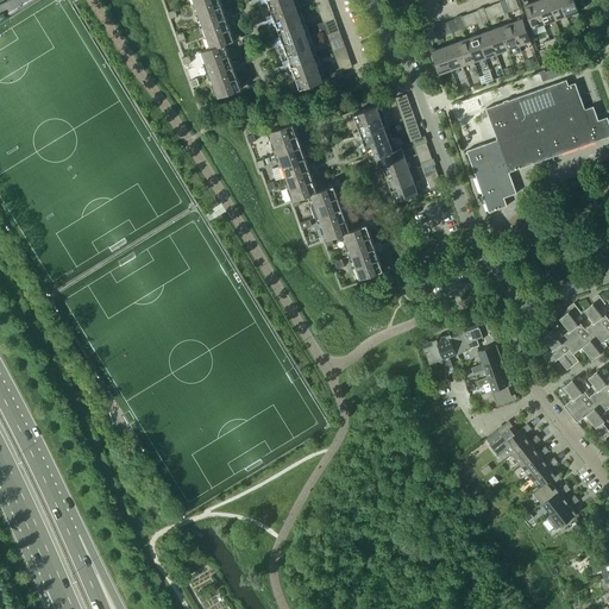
[(190,0),(192,2),(195,2),(202,22),(199,23),(200,25),(203,25),(209,44),(207,45),(208,48),(202,50),(209,69),(206,70),(207,74),(211,73),(217,92),(214,93),(215,96),(242,87),(243,90),(249,88),(246,81),(239,83),(236,71),(242,69),(238,58),(232,61),(225,42),(233,39),(236,45),(243,43),(239,32),(233,35),(228,23),(234,20),(231,10),(225,12),(219,0),(190,0)]
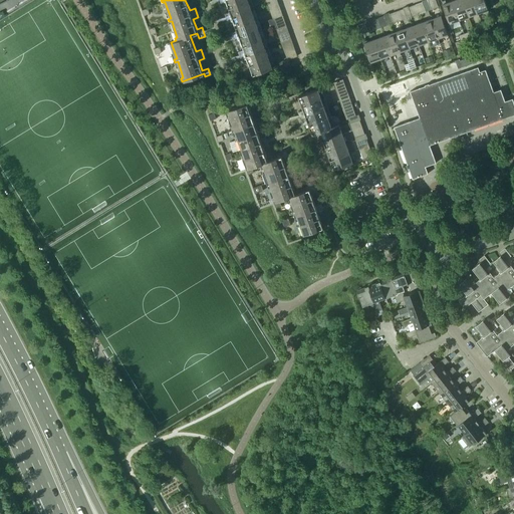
[(220,0),(221,3),(227,1),(230,11),(225,13),(228,22),(233,20),(237,30),(232,32),(235,41),(240,39),(244,49),(238,51),(241,60),(247,58),(251,68),(245,70),(247,76),(275,66),(272,67),(266,50),(269,50),(268,47),(265,48),(259,31),(262,30),(261,28),(258,28),(252,12),(255,12),(254,9),(251,10),(247,0),(220,0)]
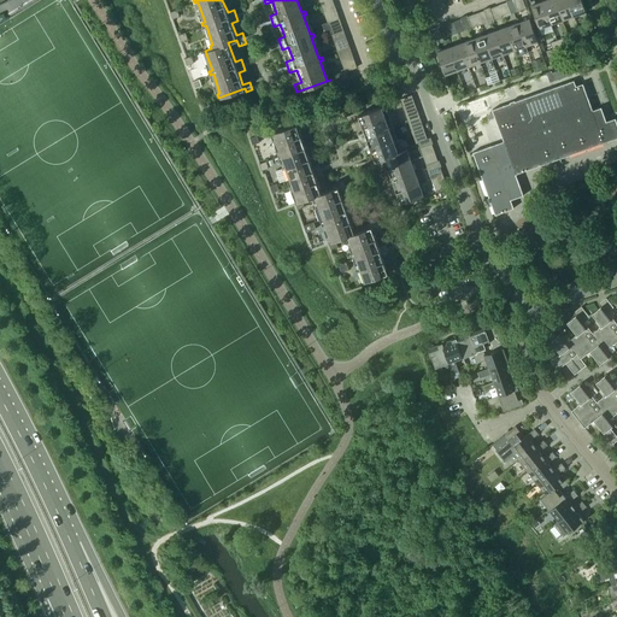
[(551,24),(542,0),(535,4),(534,0),(533,0),(530,1),(532,5),(539,28),(551,24)]
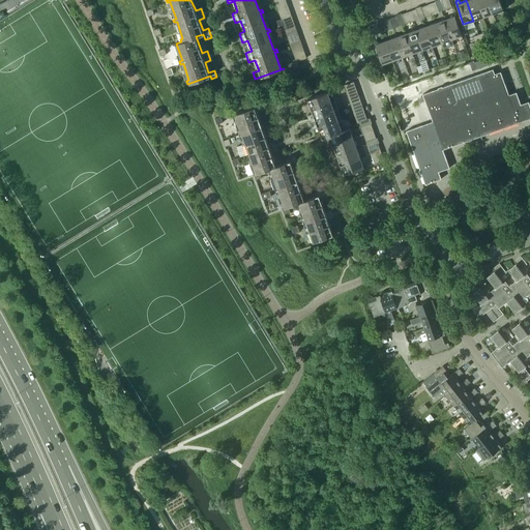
[(466,0),(473,21),(483,17),(476,0),(466,0)]
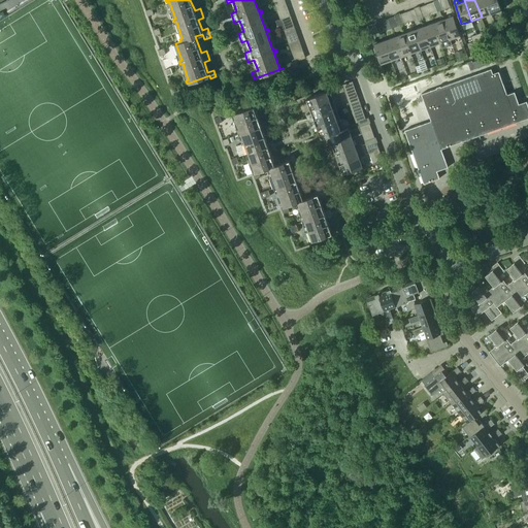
[(474,0),(482,17),(491,13),(486,0),(474,0)]
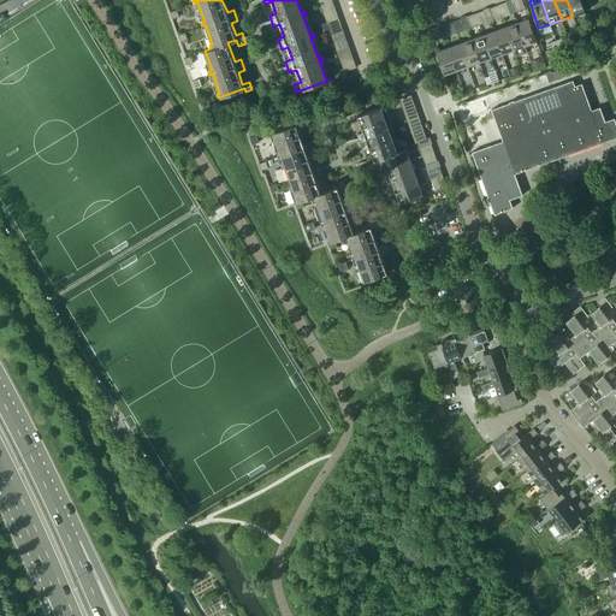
[(567,0),(573,16),(585,11),(580,0),(567,0)]
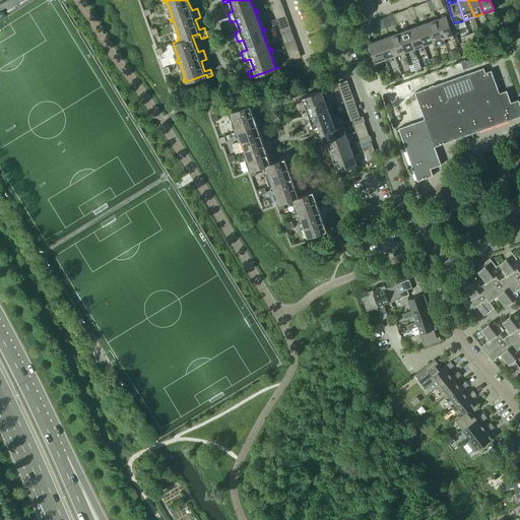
[(276,18),(280,28),(289,24),(286,15),(276,18)]
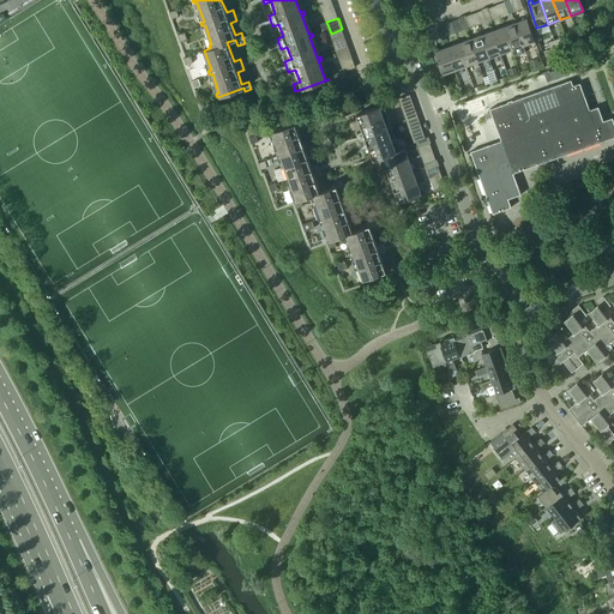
[(515,23),(523,46),(535,41),(527,18),(515,23)]
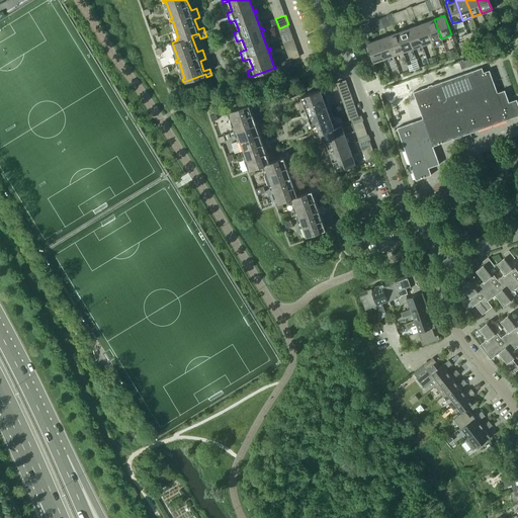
[(275,30),(279,29),(279,28),(275,18),(271,20),(275,30)]
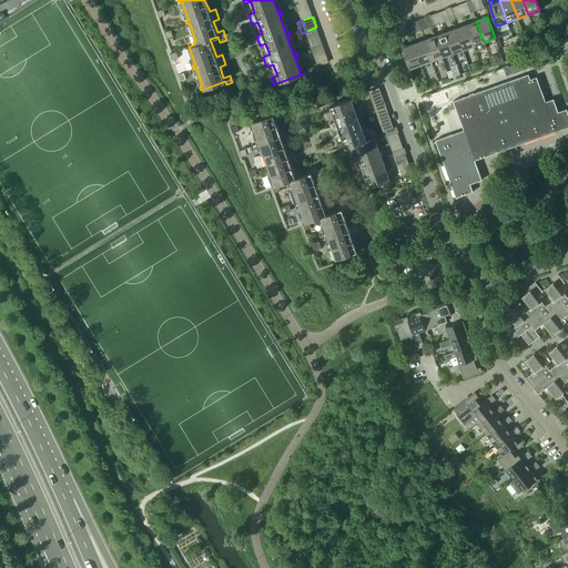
[(476,21),(466,24),(474,46),(476,52),(486,48),(484,42),(476,21)]
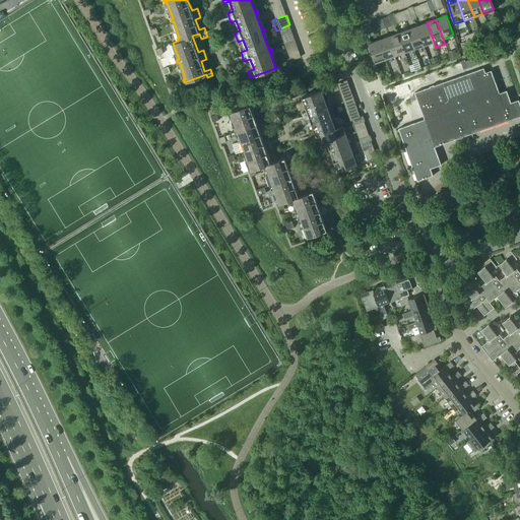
[(427,22),(416,25),(424,46),(434,42),(427,22)]
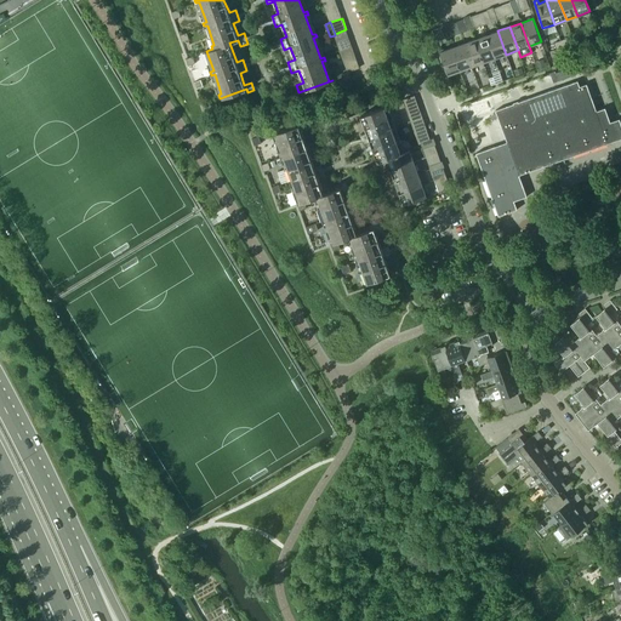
[(335,34),(335,35),(337,44),(349,39),(346,29),(335,34)]
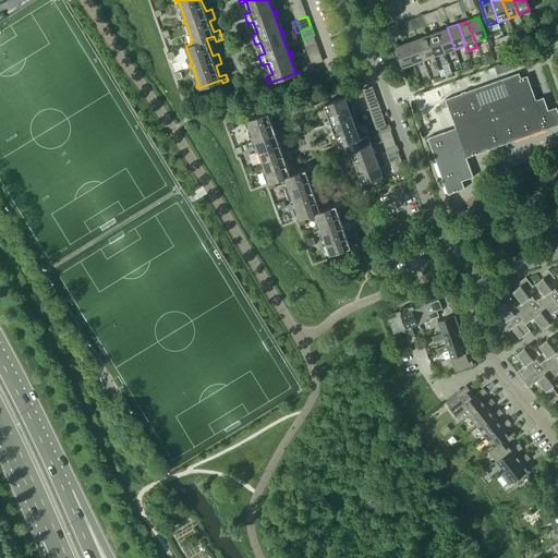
[(455,49),(447,27),(437,32),(445,52),(455,49)]
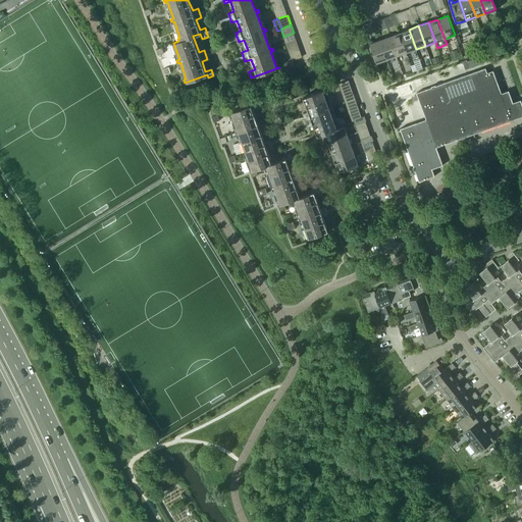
[(406,52),(416,49),(409,30),(399,33),(406,52)]
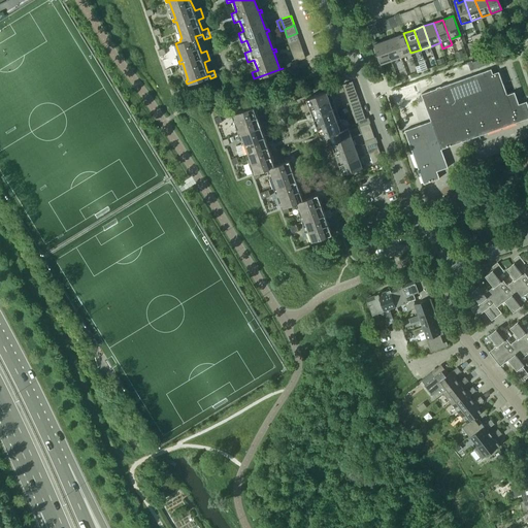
[(287,37),(289,42),(299,39),(297,33),(287,37)]
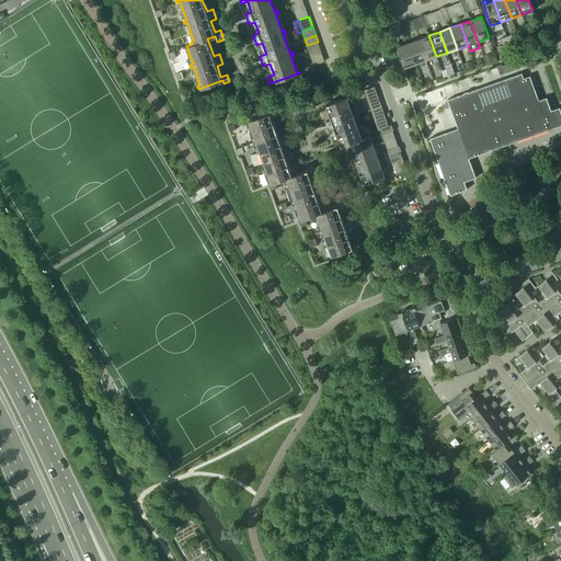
[(428,35),(419,39),(426,60),(436,56),(428,35)]
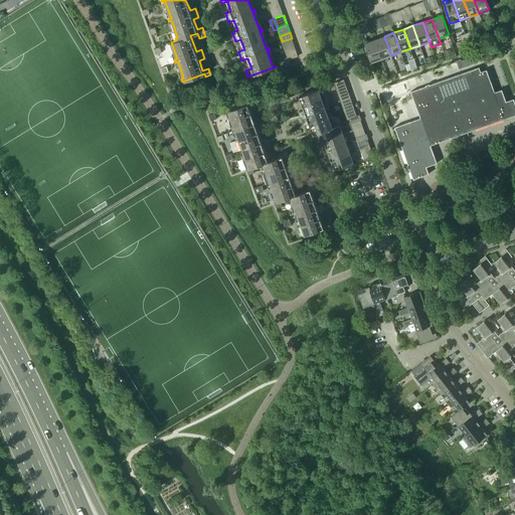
[(384,36),(374,39),(381,58),(391,55),(384,36)]
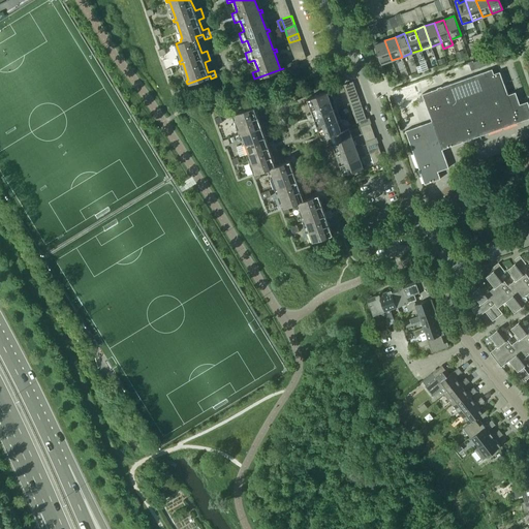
[(300,39),(289,42),(291,49),(302,45),(300,39)]
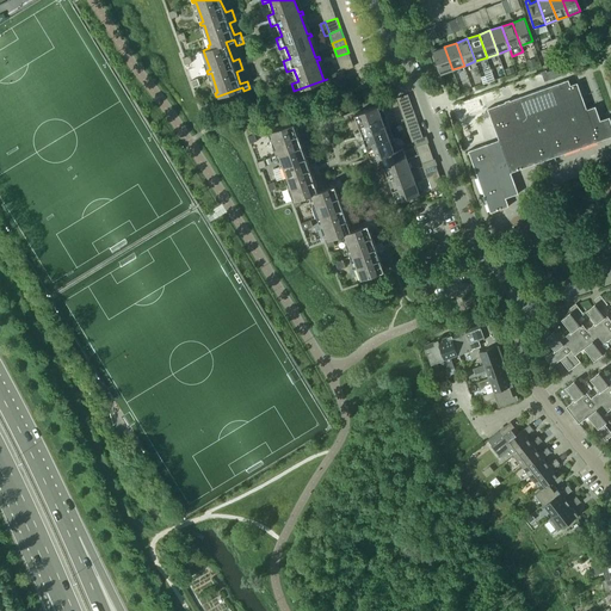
[(452,69),(444,47),(433,50),(440,74),(452,69)]
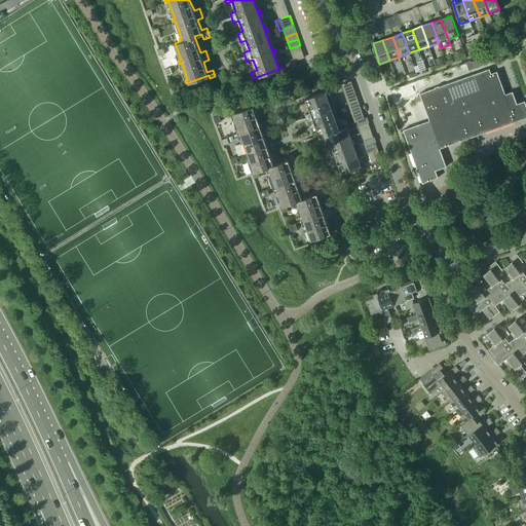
[(290,48),(292,54),(302,50),(300,45),(290,48)]
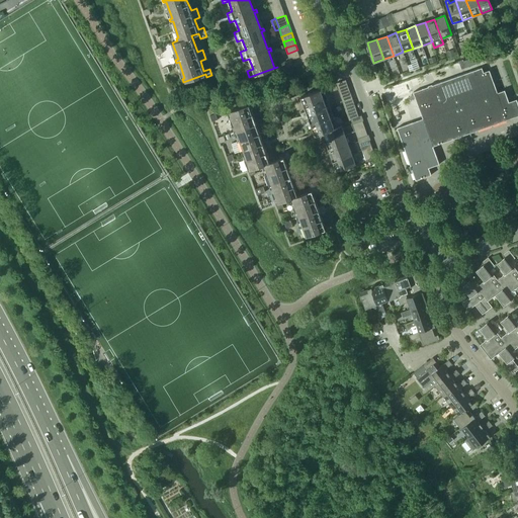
[(291,60),(300,57),(297,50),(287,54),(290,60),(290,61),(291,60)]
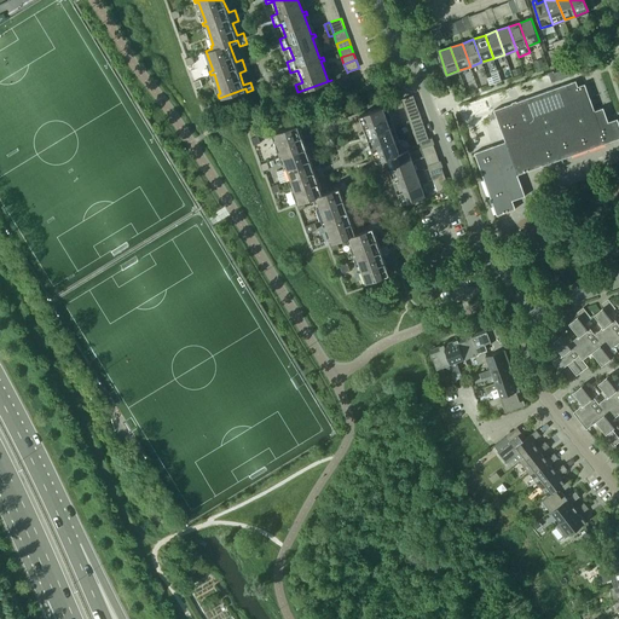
[(579,62),(553,71),(556,81),(577,74),(576,70),(582,68),(579,62)]
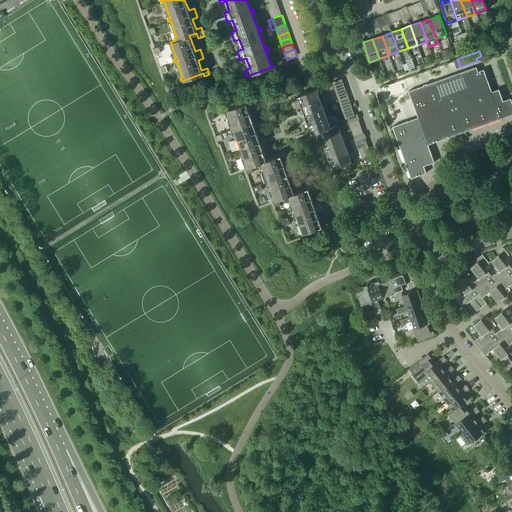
[(414,67),(411,58),(406,59),(407,63),(403,64),(405,70),(414,67)]
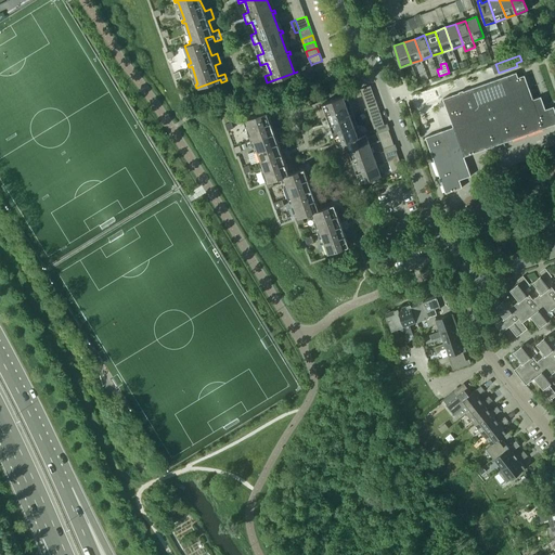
[(443,133),(442,130),(425,137),(446,193),(462,186),(460,180),(472,176),(464,156),(543,128),(554,123),(554,110),(554,106),(545,108),(541,97),(533,99),(525,75),(518,77),(516,72),(442,99),(454,130),(443,133)]
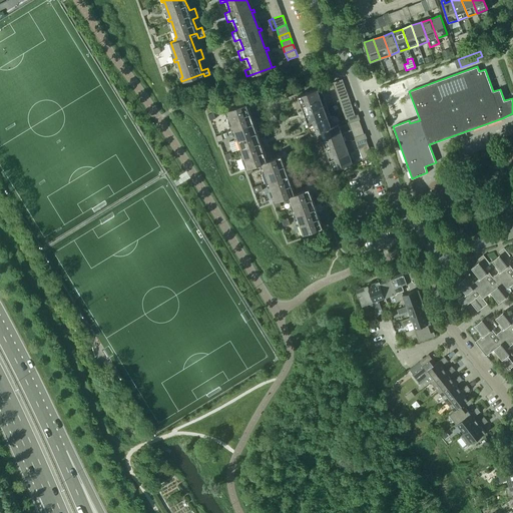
[(307,135),(316,132),(320,131),(333,169),(352,162),(338,123),(331,126),(325,110),(328,109),(327,106),(324,107),(319,91),(321,90),(320,87),(299,95),(298,92),(292,95),(294,100),(300,98),(303,109),(298,111),(301,119),(306,117),(310,128),(305,130),(307,135)]
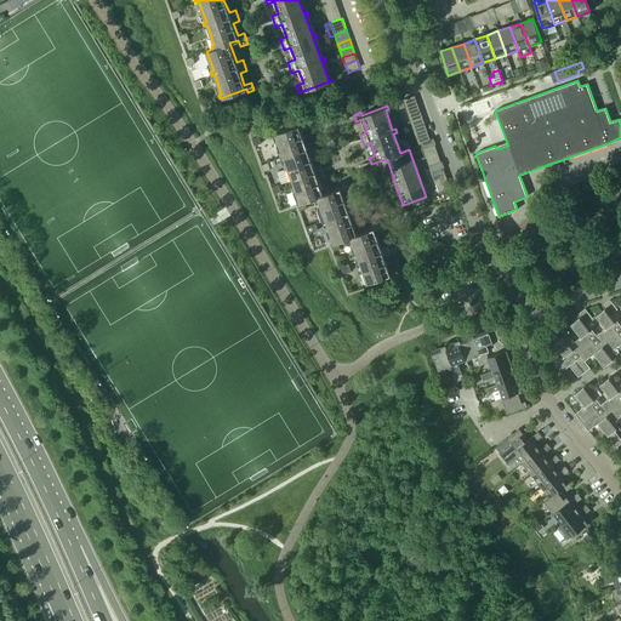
[(409,114),(411,121),(423,118),(421,110),(409,114)]
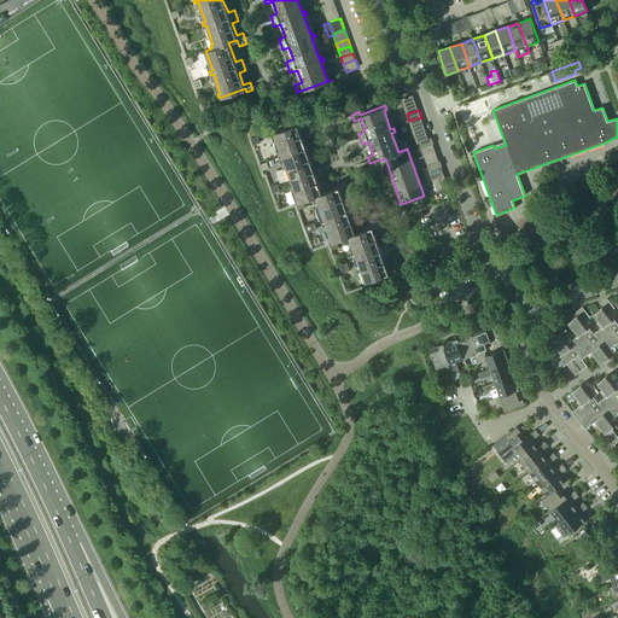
[(409,121),(412,128),(424,124),(421,117),(409,121)]
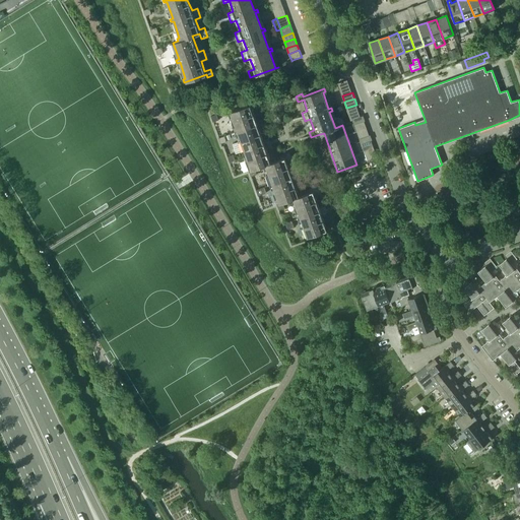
[(328,233),(333,231),(331,224),(326,226),(322,215),(328,213),(325,205),(319,207),(315,196),(321,194),(318,186),(312,188),(313,191),(299,195),(294,182),(300,180),(297,172),(290,174),(287,163),(293,160),(289,152),(283,154),(284,157),(271,163),(266,148),(271,146),(268,138),(263,140),(259,129),(265,127),(262,119),(256,121),(252,110),(258,108),(256,103),(228,112),(228,113),(231,112),(237,128),(234,129),(235,132),(238,131),(244,147),(241,148),(242,151),(245,150),(251,167),(248,168),(251,177),(257,175),(255,169),(265,165),(271,181),(269,182),(270,185),(272,184),(278,200),(276,201),(279,210),(284,208),(282,202),(294,198),(300,214),(297,215),(298,218),(301,217),(307,234),(304,235),(305,238),(327,230),(328,233)]
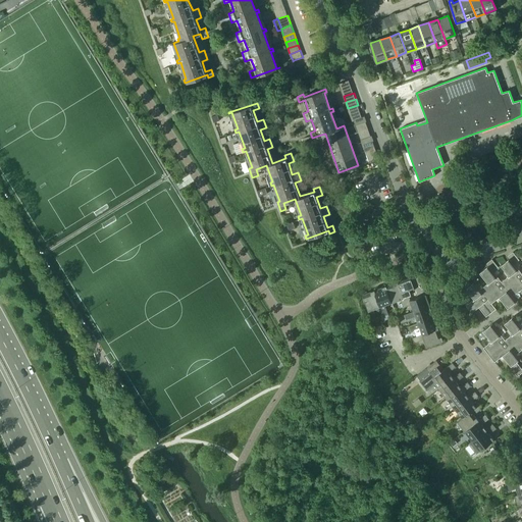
[(348,108),(350,114),(360,110),(358,105),(348,108)]
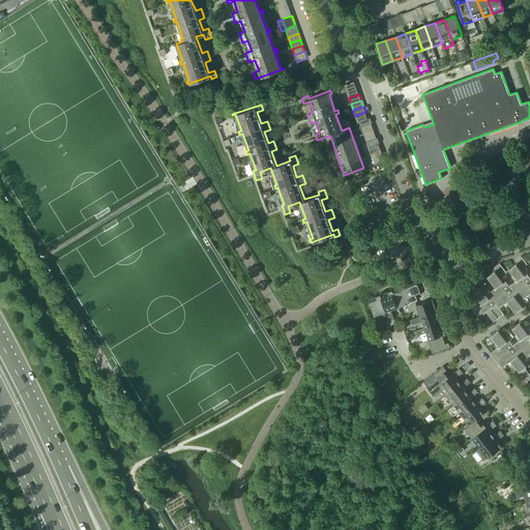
[(240,156),(246,154),(245,151),(243,144),(237,146),(240,156)]
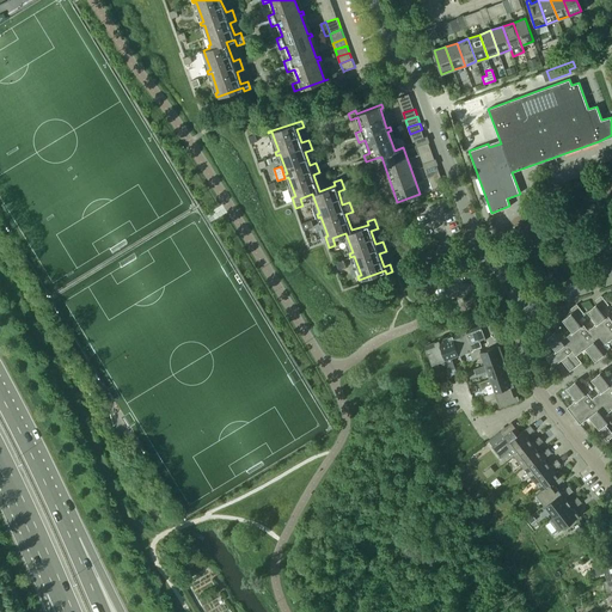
[(301,224),(304,231),(314,227),(312,220),(301,224)]
